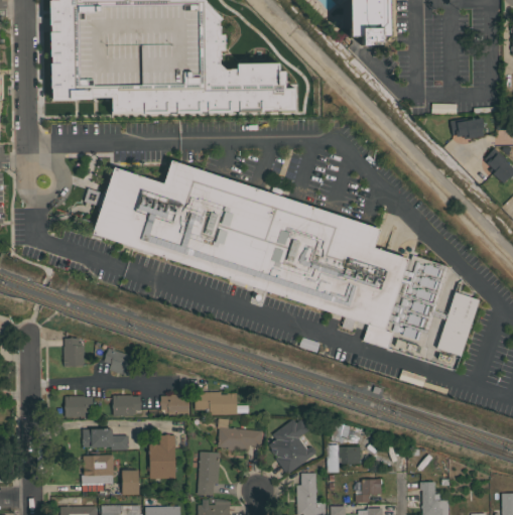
[(48,0),(48,26),(50,26),(51,32),(49,32),(49,56),(50,56),(50,62),(49,62),(49,90),(51,89),(51,101),(92,101),(92,98),(110,98),(110,115),(168,114),(168,113),(175,113),(175,114),(201,114),(201,113),(206,113),(206,114),(230,114),(230,112),(238,112),(238,114),(262,113),(262,112),(270,112),(270,110),(276,110),(276,112),(294,112),(294,89),(284,90),(284,72),(278,72),(278,63),(237,63),(237,70),(225,70),(219,63),(219,58),(220,58),(220,51),(226,51),(225,35),(219,35),(219,23),(223,19),(206,3),(206,1),(204,0),(48,0)]
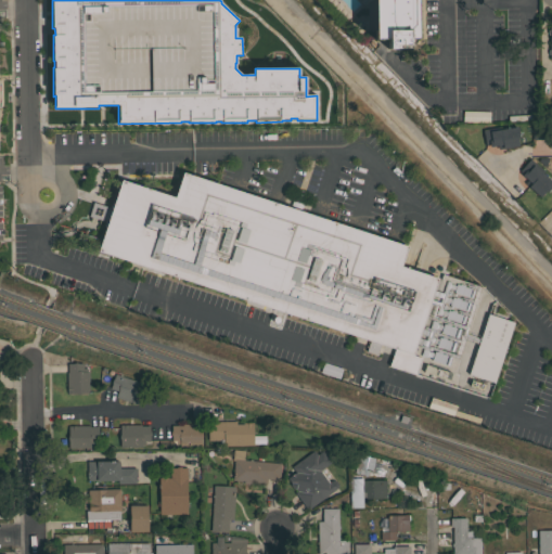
[(420,0),(421,39),(411,39),(411,46),(405,46),(405,48),(397,49),(397,50),(390,50),(389,39),(377,40),(376,0),(420,0)]
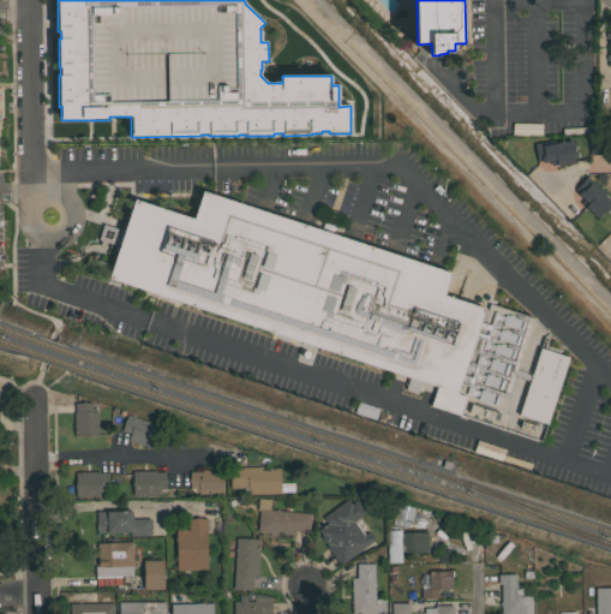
[(111,124),(93,124),(91,138),(109,138),(111,124)]
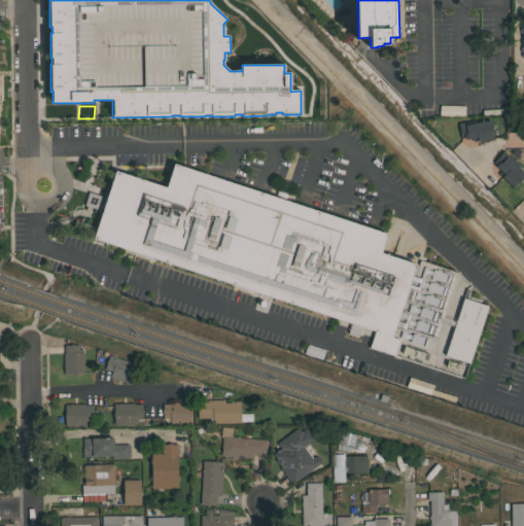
[(522,118),(522,132),(508,133),(508,118),(522,118)]
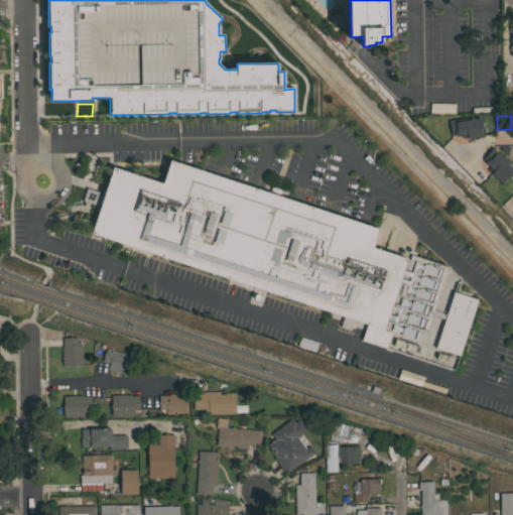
[(451,121),(469,117),(470,121),(483,118),(485,128),(483,128),(484,136),(465,139),(465,135),(458,137),(458,135),(454,135),(451,121)]
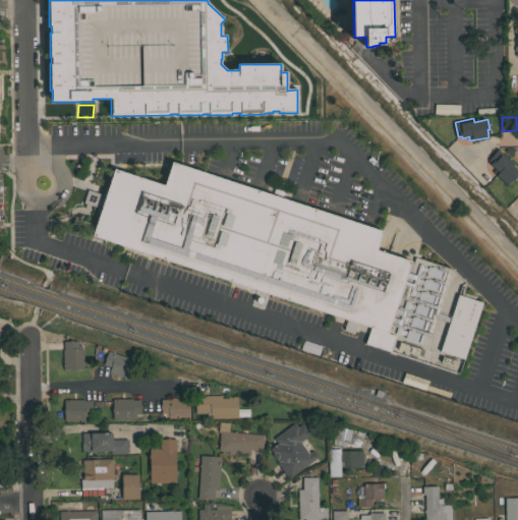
[(500,148),(511,148),(511,140),(517,140),(517,130),(500,130),(500,148)]
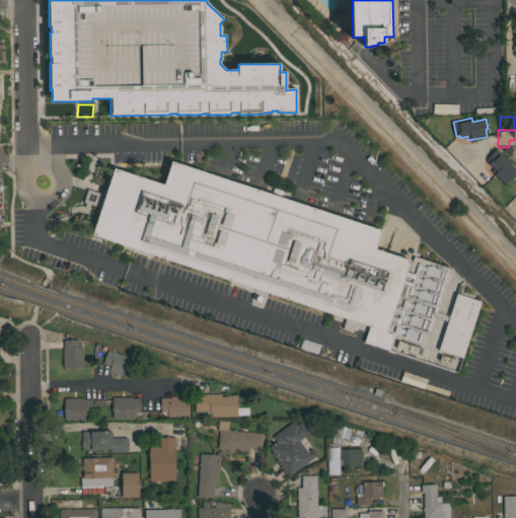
[(510,162),(508,164),(515,170),(515,177),(512,181),(511,179),(506,186),(492,173),(495,170),(489,165),(490,164),(487,161),(497,150),(510,162)]
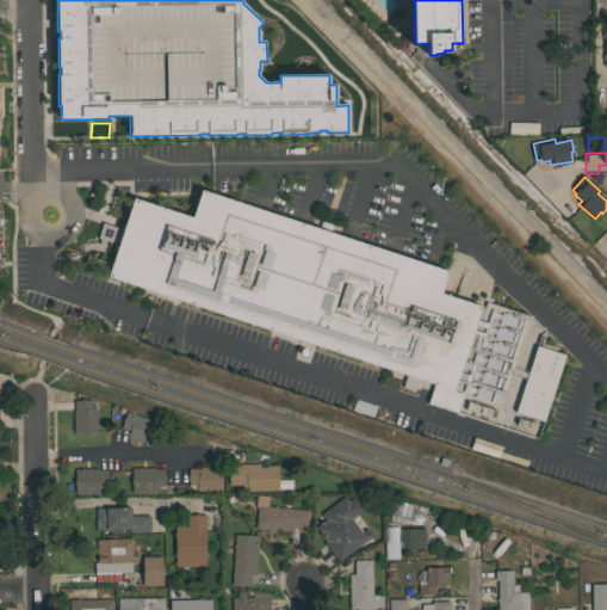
[(451,272),(444,294),(484,307),(457,390),(421,380),(417,392),(406,387),(409,376),(110,277),(118,252),(117,251),(118,247),(116,247),(117,245),(100,240),(105,223),(122,229),(123,227),(124,228),(125,225),(128,225),(136,198),(196,217),(204,190),(451,272)]
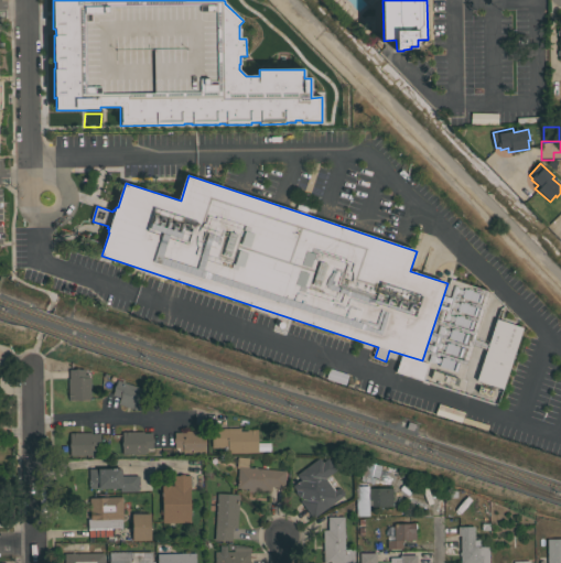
[(93,400),(71,401),(69,379),(72,379),(72,375),(75,375),(75,370),(86,370),(87,375),(90,375),(90,378),(93,378),(93,400)]
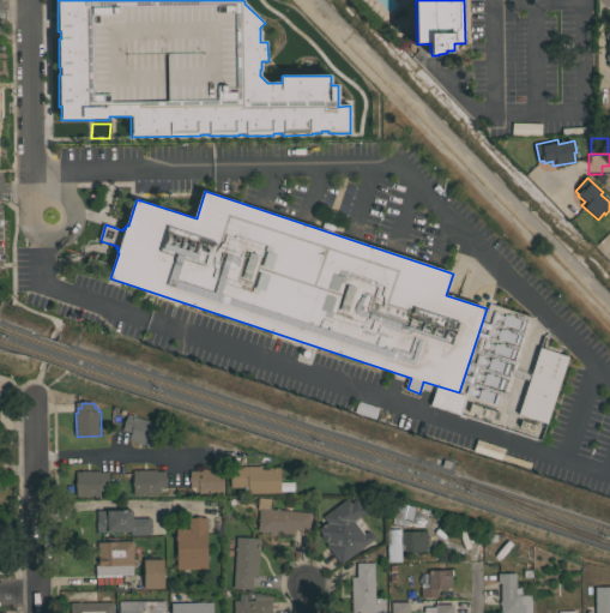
[(161,425),(153,448),(131,440),(133,433),(125,431),(130,415),(161,425)]
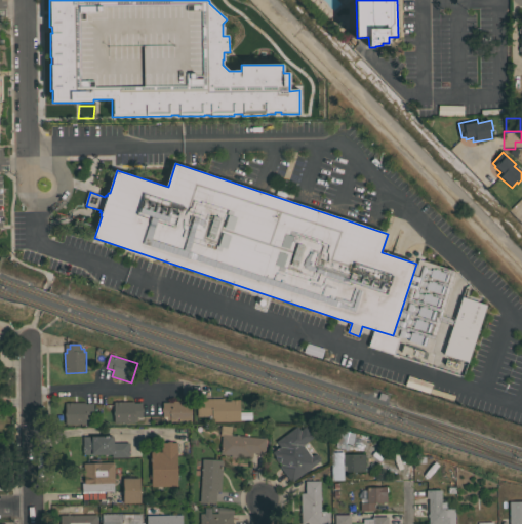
[(209,422),(209,417),(199,417),(199,400),(226,399),(226,402),(232,402),(232,401),(241,400),(242,421),(209,422)]
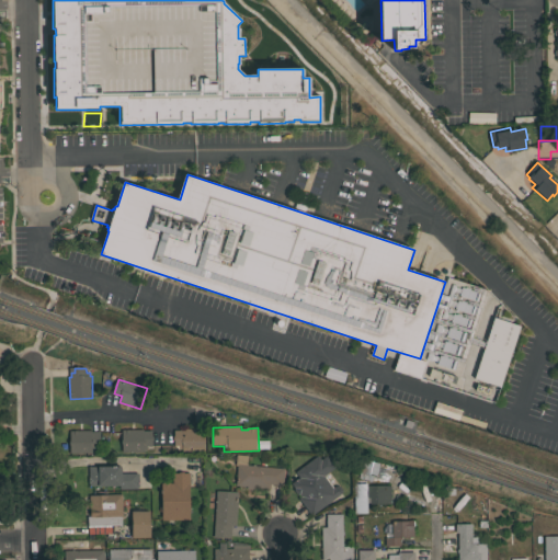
[(145,430),(145,431),(154,431),(154,446),(149,446),(149,450),(146,450),(146,453),(124,453),(123,431),(145,430)]
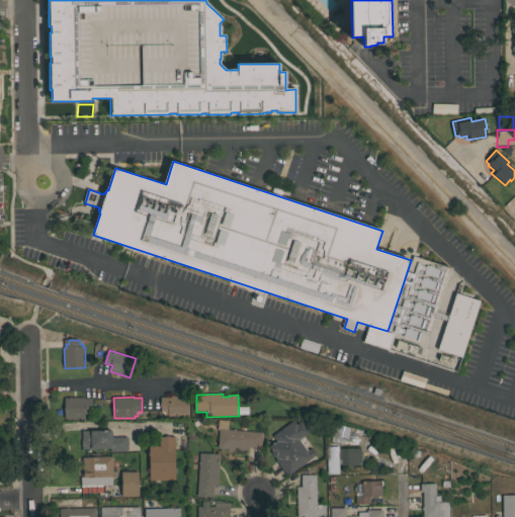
[(190,416),(170,416),(170,415),(167,415),(167,412),(162,412),(162,398),(169,398),(169,397),(189,397),(190,416)]
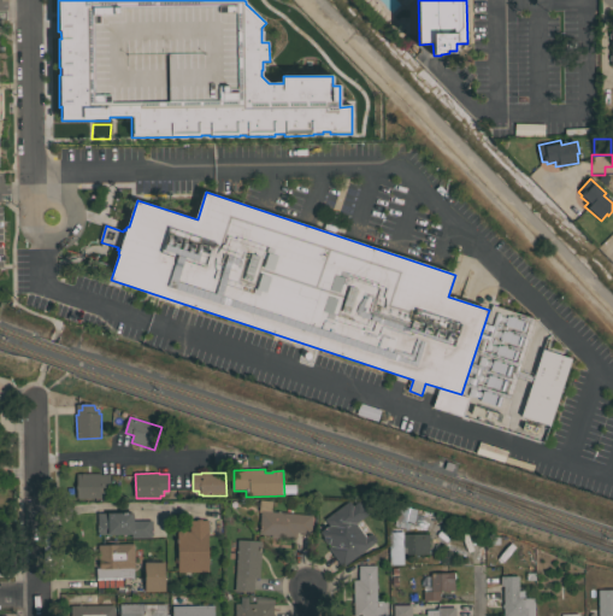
[(102,474),(102,475),(111,475),(112,496),(102,496),(102,498),(78,499),(78,474),(102,474)]
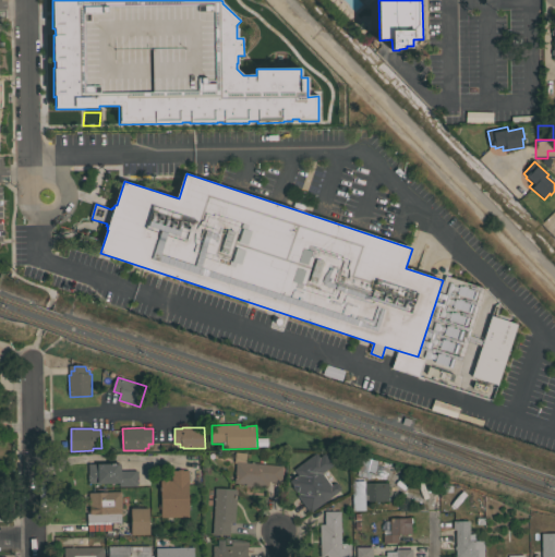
[(253,463),(253,462),(256,462),(256,463),(285,467),(284,484),(270,482),(270,487),(255,485),(255,487),(248,486),(248,485),(236,484),(238,463),(236,463),(237,452),(249,453),(248,463),(253,463)]
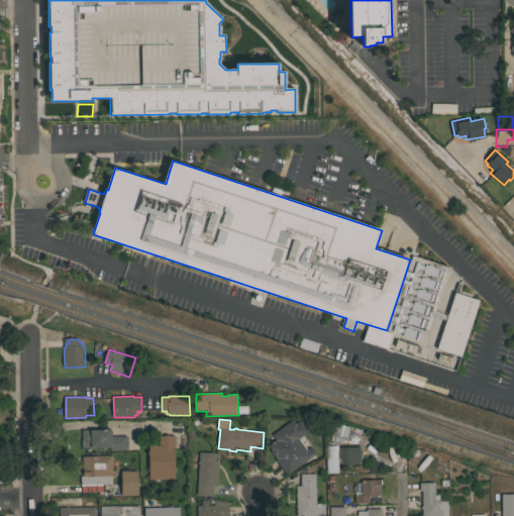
[(295,419),(298,423),(303,420),(311,431),(300,439),(308,450),(311,447),(315,448),(317,451),(317,455),(289,476),(277,459),(279,458),(278,456),(275,456),(272,452),(273,450),(270,446),(278,440),(274,435),(295,419)]
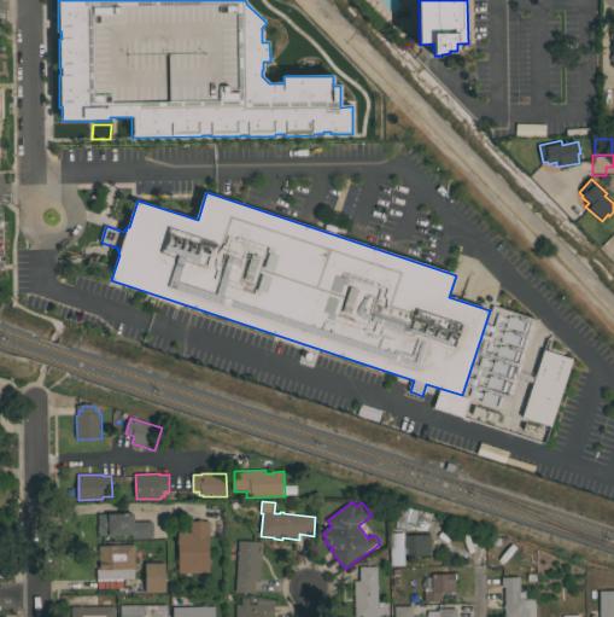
[(419,511),(415,525),(413,525),(411,529),(398,527),(399,522),(397,521),(401,506),(419,511)]
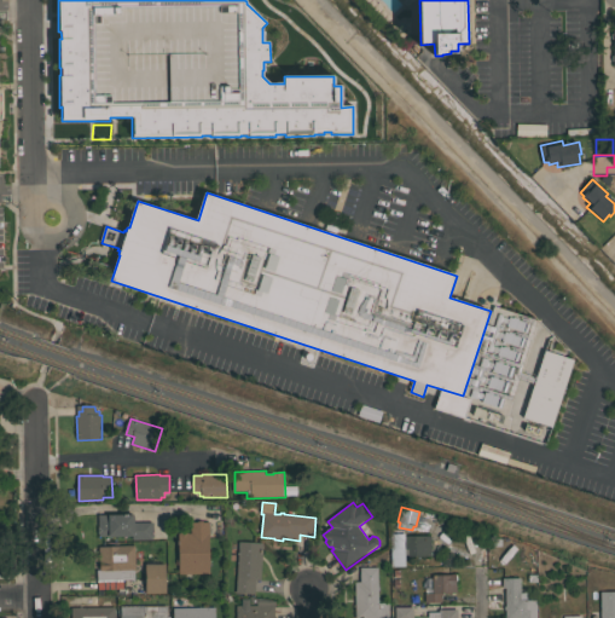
[(135,514),(137,523),(154,523),(155,539),(134,541),(134,537),(99,537),(99,515),(135,514)]
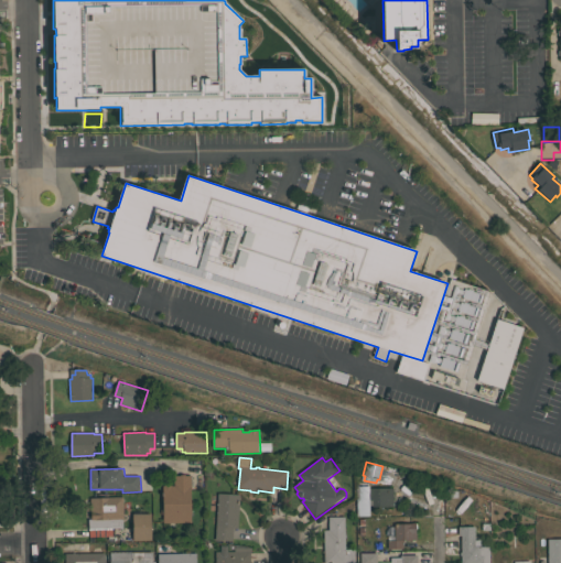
[(164,523),(164,486),(165,486),(165,485),(172,485),(173,486),(175,486),(175,476),(182,476),(182,475),(186,475),(186,476),(192,476),(193,523),(164,523)]
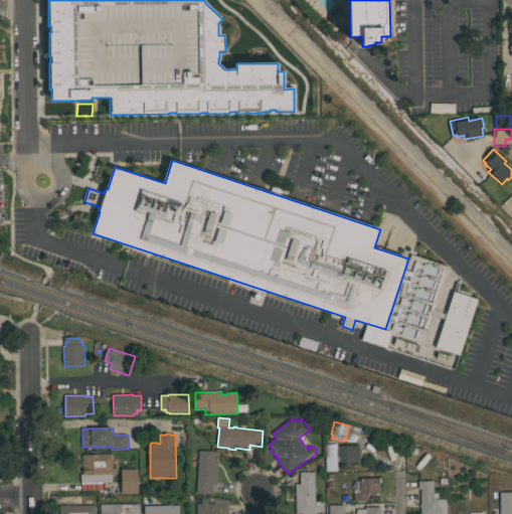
[(360,463),(341,463),(341,462),(339,462),(339,447),(360,447),(360,463)]
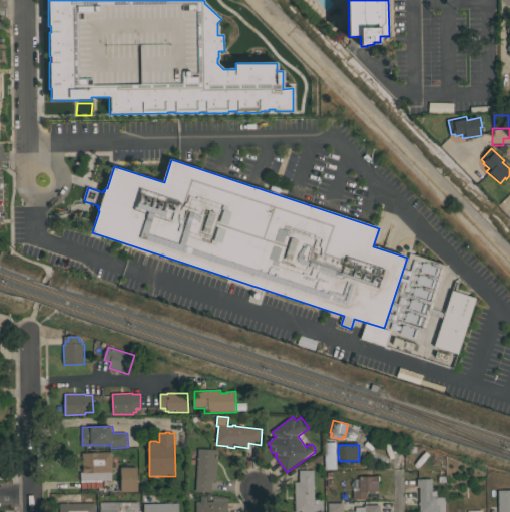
[(217,481),(213,481),(212,492),(196,491),(199,449),(219,450),(217,481)]
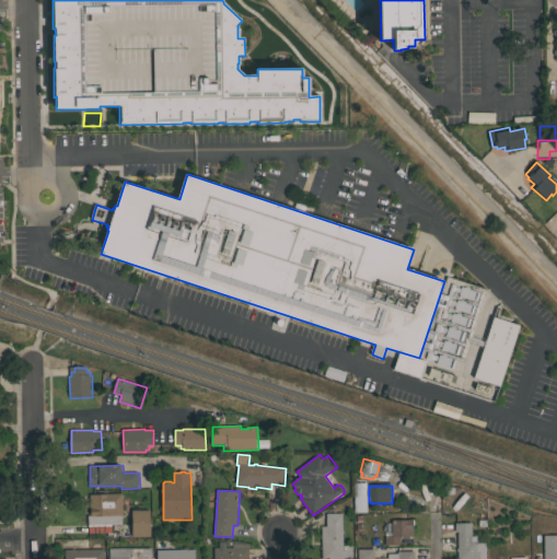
[(125,516),(124,516),(124,525),(113,525),(113,533),(115,533),(115,537),(109,538),(109,533),(90,534),(90,516),(92,516),(91,496),(124,493),(125,516)]
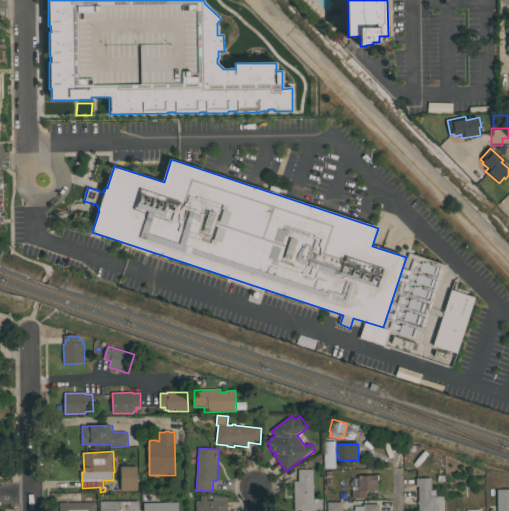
[(122,491),(122,467),(138,467),(139,491),(122,491)]
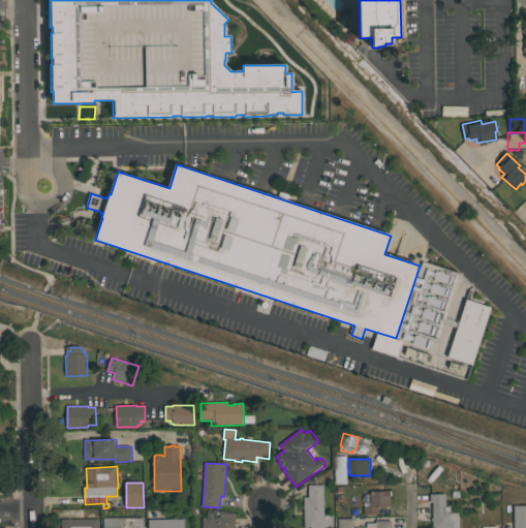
[(325,516),(334,516),(334,527),(305,527),(305,497),(309,497),(309,486),(325,485),(325,516)]
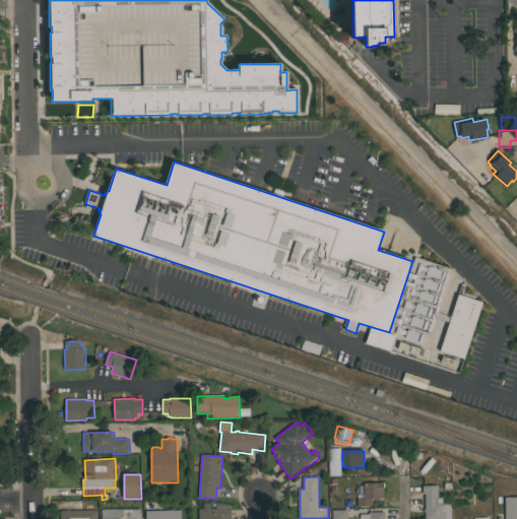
[(381,483),(381,482),(384,482),(384,483),(385,483),(385,488),(384,488),(384,492),(385,492),(385,499),(373,499),(373,506),(359,507),(359,499),(366,499),(365,483),(381,483)]
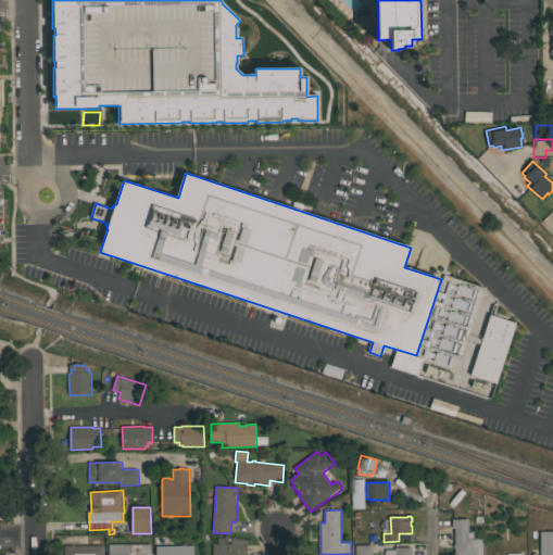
[(469,538),(474,538),(474,549),(478,549),(478,554),(456,554),(456,549),(455,549),(455,545),(456,545),(455,529),(453,529),(453,519),(469,519),(469,538)]
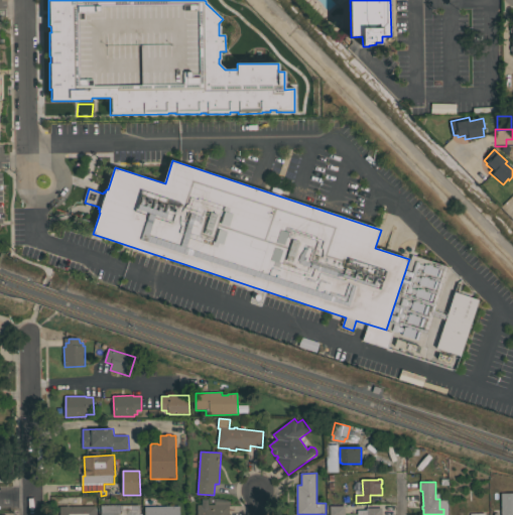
[(502,514),(502,494),(512,493),(512,514),(502,514)]
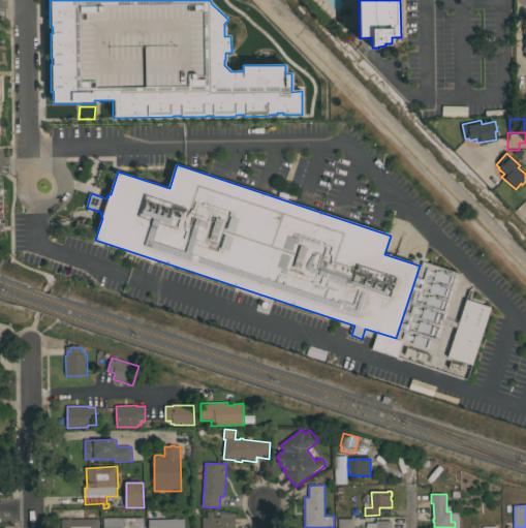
[(144,518),(144,527),(104,527),(104,519),(144,518)]
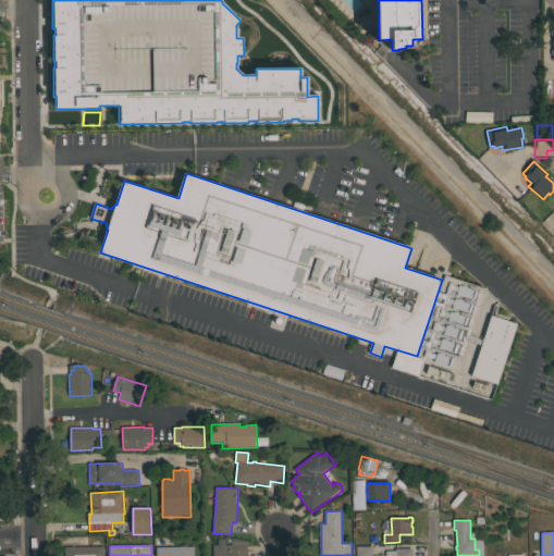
[(248,545),(248,555),(214,555),(214,545),(248,545)]
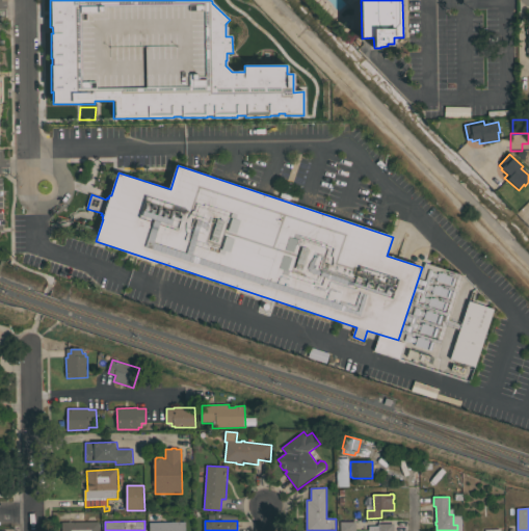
[(100,522),(100,530),(62,530),(62,523),(100,522)]
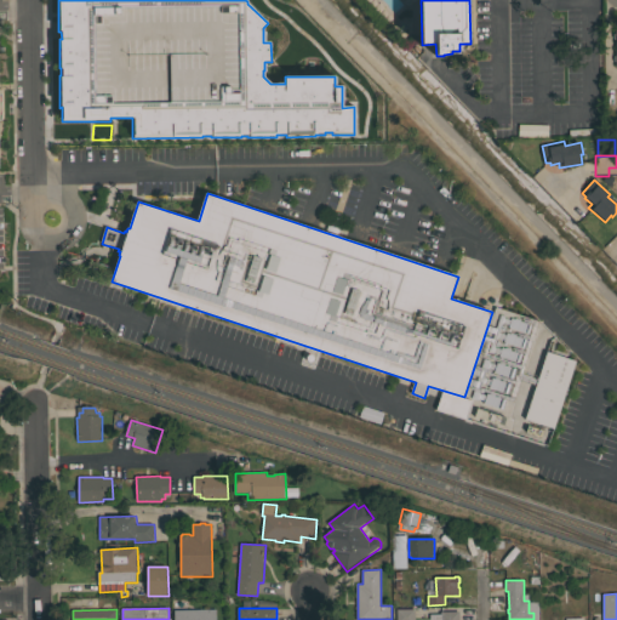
[(416,609),(416,619),(398,619),(398,610),(416,609)]
